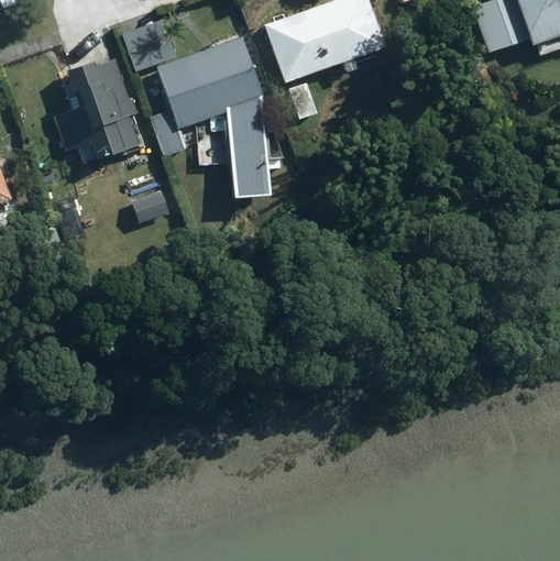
[(364,0),(341,0),(264,28),(283,81),(340,61),(344,73),(353,69),(350,58),(381,47),(364,0)]
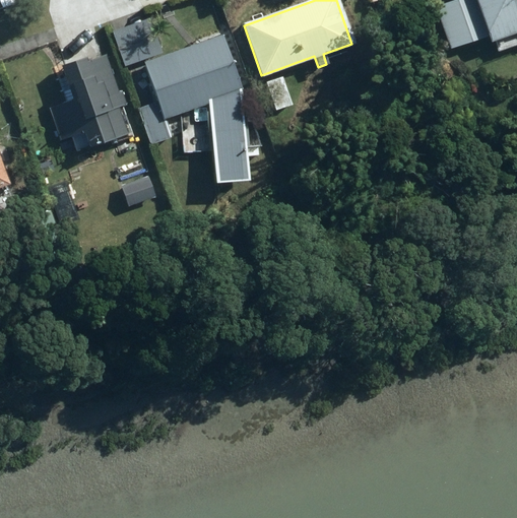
[(489,36),(491,41),(516,31),(516,0),(463,0),(438,9),(451,49),(489,36)]
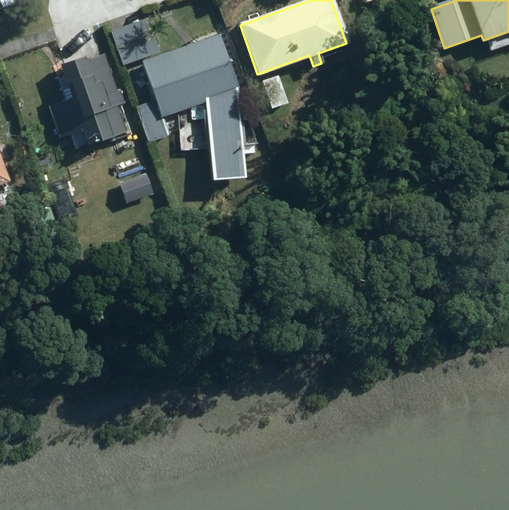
[(151,12),(113,25),(127,64),(164,52),(151,12)]
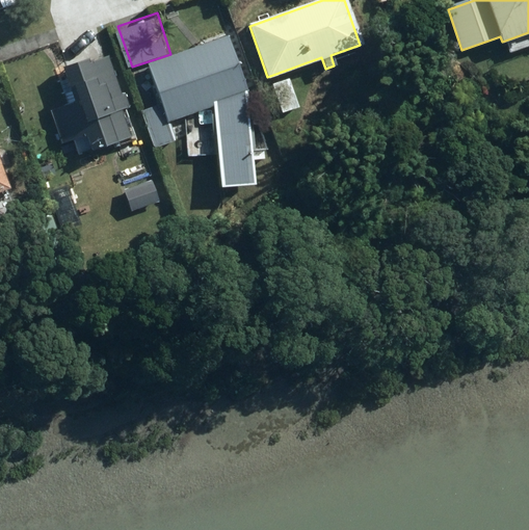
[(162,105),(143,112),(156,149),(200,132),(193,113),(219,104),(223,186),(258,185),(249,93),(230,35),(149,65),(162,105)]
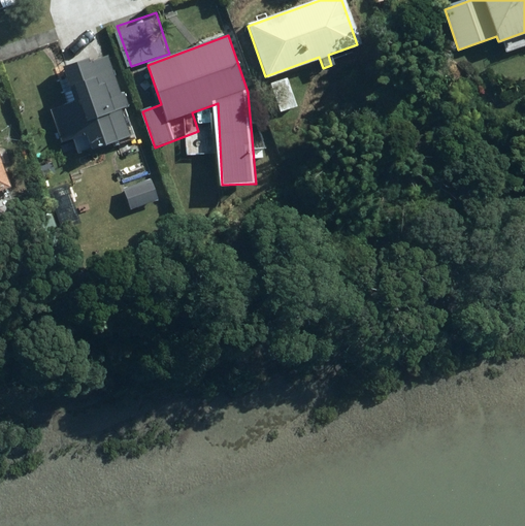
[(120,96),(106,58),(87,64),(85,59),(59,68),(71,102),(51,109),(62,142),(83,135),(89,151),(129,137),(120,110),(129,108),(125,95),(120,96)]
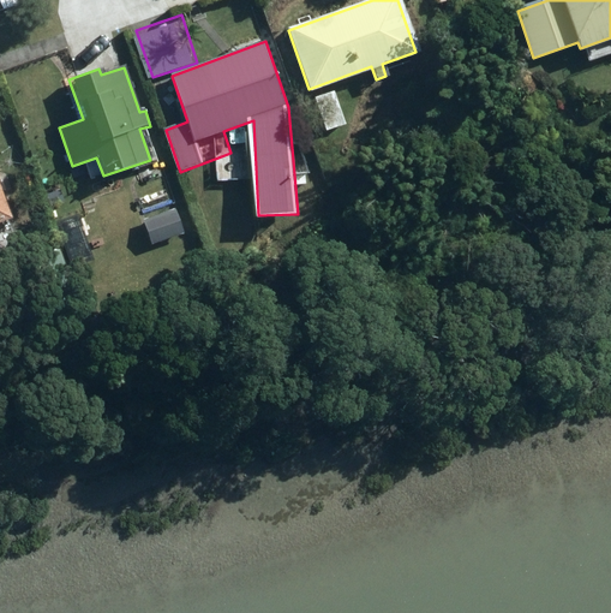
[(174,212),(144,221),(151,244),(181,234),(174,212)]
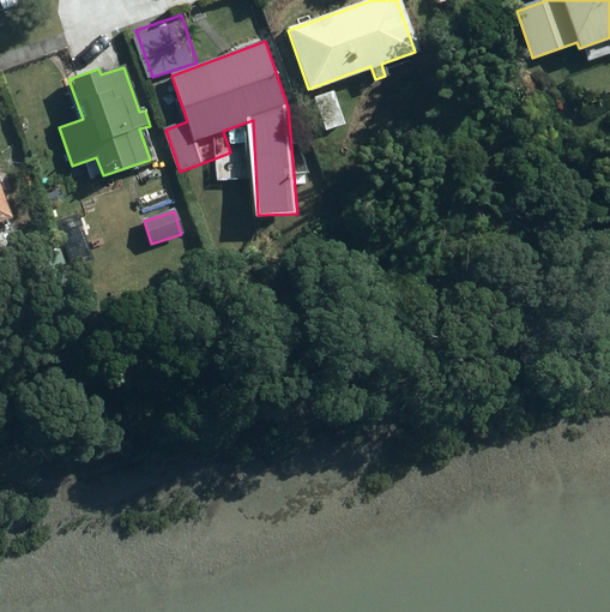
All buildings are outlined.
